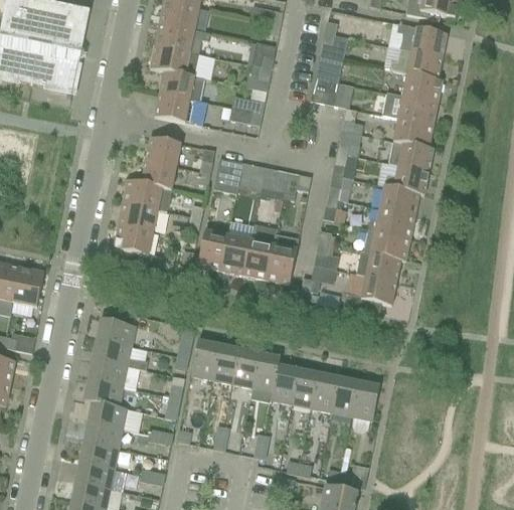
[(82,48),(91,10),(43,0),(0,0),(0,8),(5,9),(0,31),(0,76),(73,92),(80,58),(87,54),(82,48)]
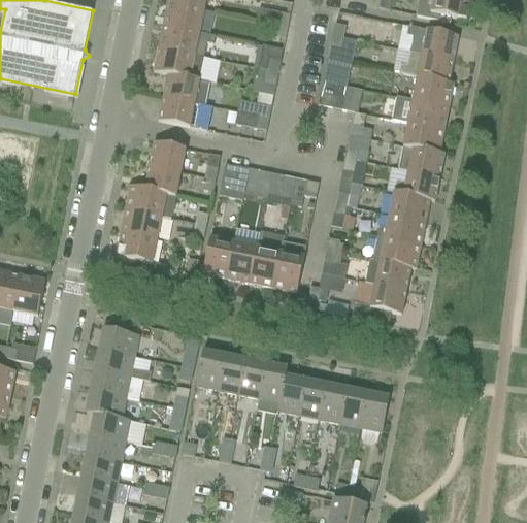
[(200,31),(204,8),(168,0),(163,24),(200,31)]
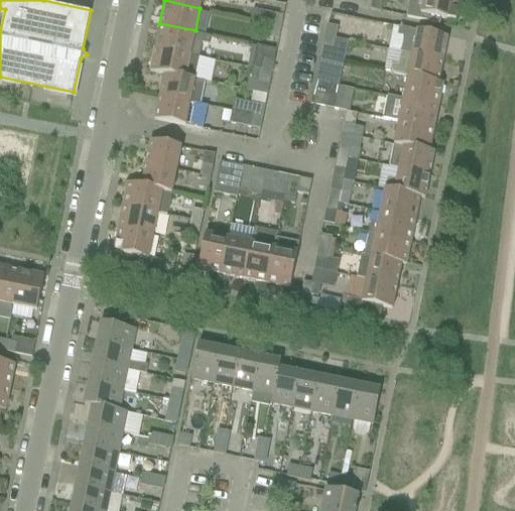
[(200,8),(201,0),(164,0),(200,8)]
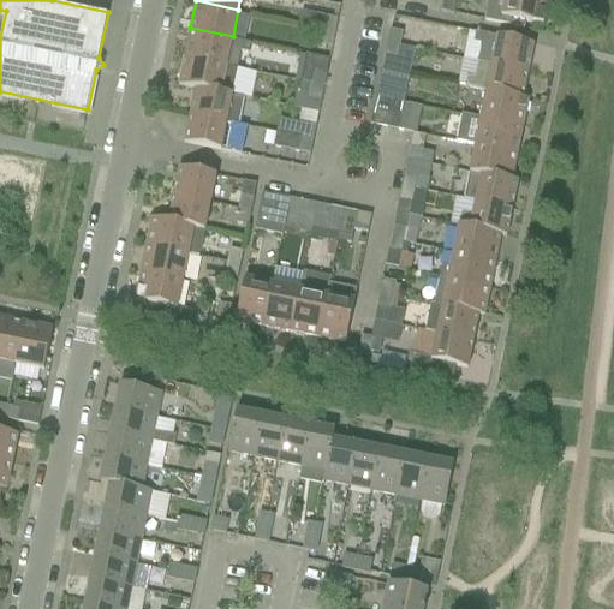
[(442,0),(441,9),(454,11),(455,0),(442,0)]
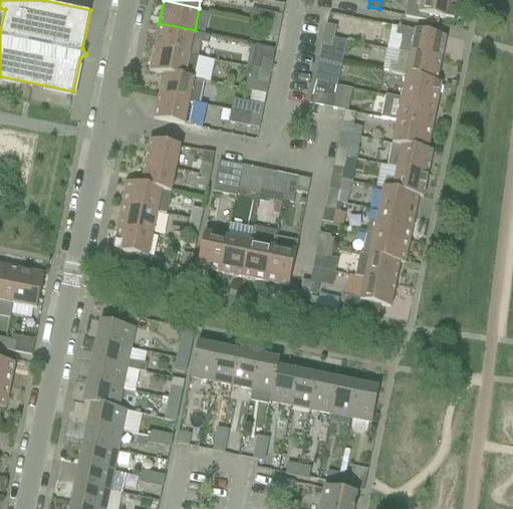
[(409,0),(406,14),(439,20),(440,15),(454,18),(458,0),(409,0)]
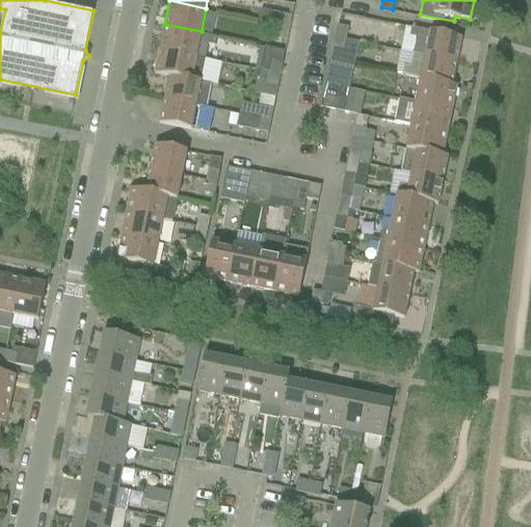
[(290,25),(293,12),(262,6),(259,19),(279,23),(290,25)]
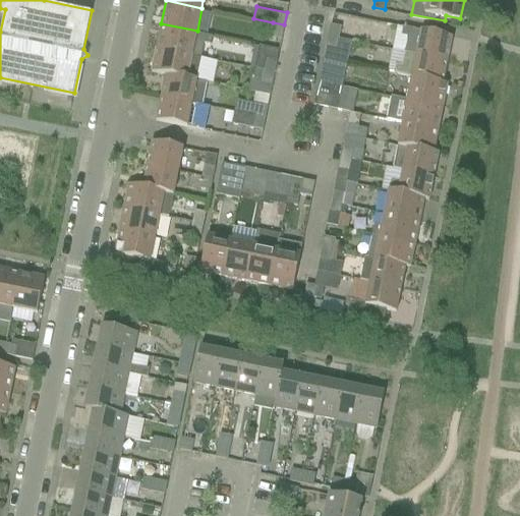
[(282,37),(284,24),(273,22),(271,35),(282,37)]
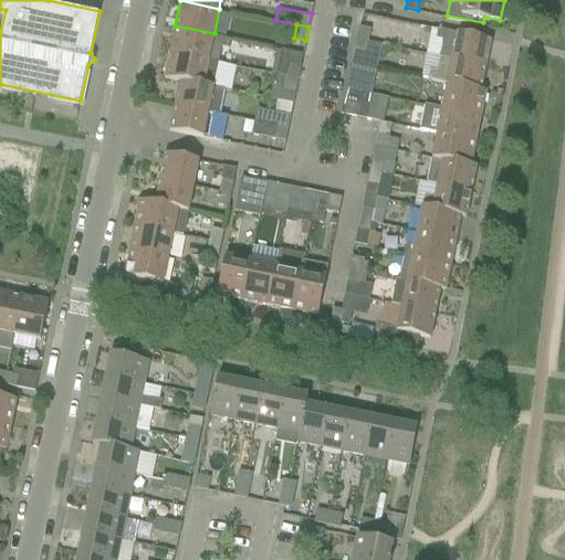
[(368,39),(372,27),(359,24),(357,37),(368,39)]
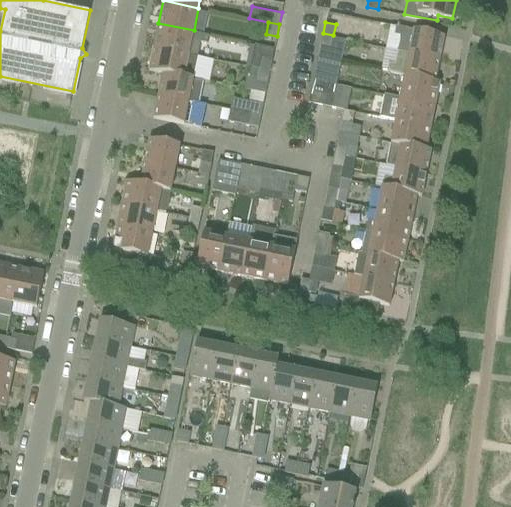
[(158,23),(154,45),(198,54),(201,40),(208,41),(209,33),(194,30),(158,23)]
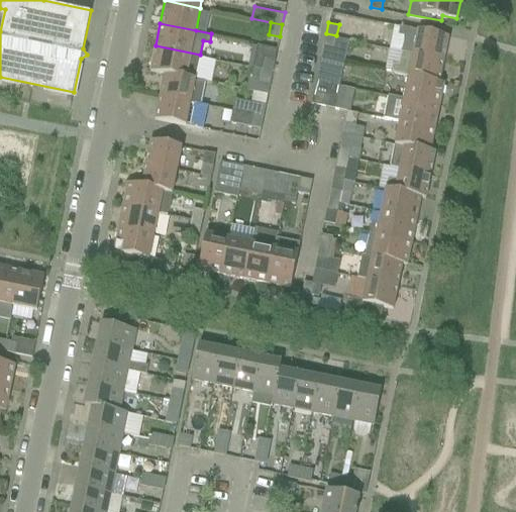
[(444,58),(449,34),(401,24),(399,32),(405,33),(402,49),(444,58)]
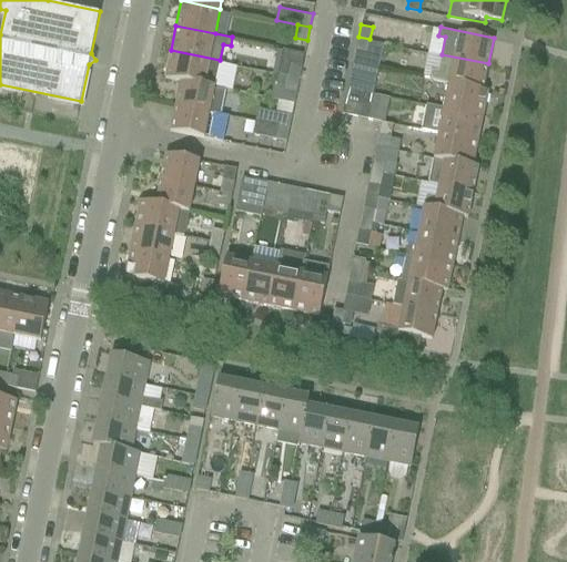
[(382,54),(384,42),(370,40),(370,39),(358,37),(355,50),(382,54)]
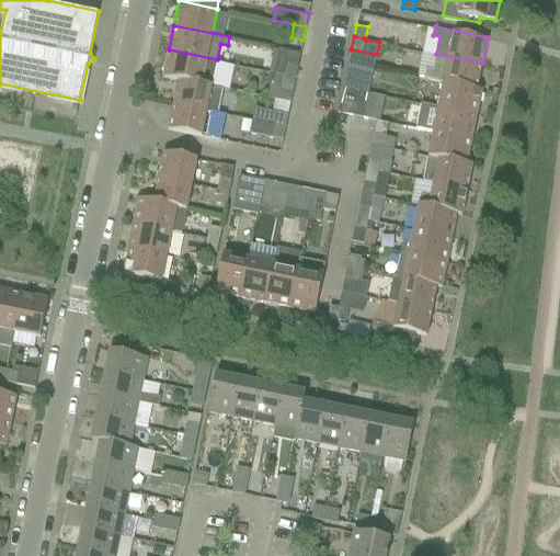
[(296,76),(301,50),(280,46),(274,71),(275,71),(296,76)]
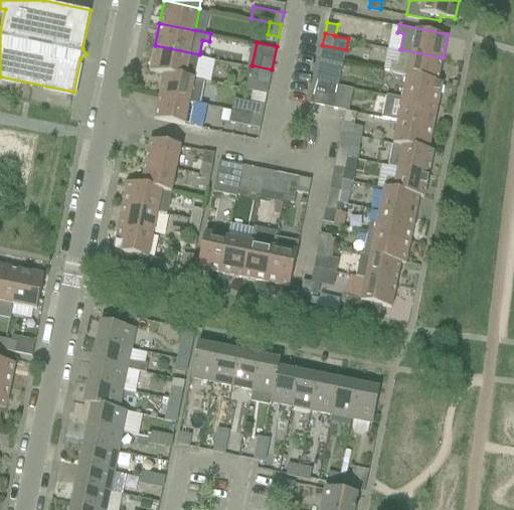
[(194,76),(199,54),(155,45),(150,68),(164,71),(164,70),(185,75),(186,74),(194,76)]
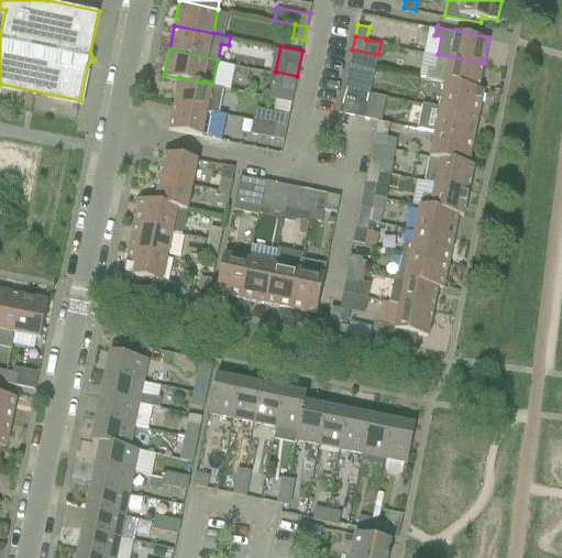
[(478,87),(480,87),(484,63),(438,54),(434,68),(429,67),(428,76),(445,80),(478,87)]
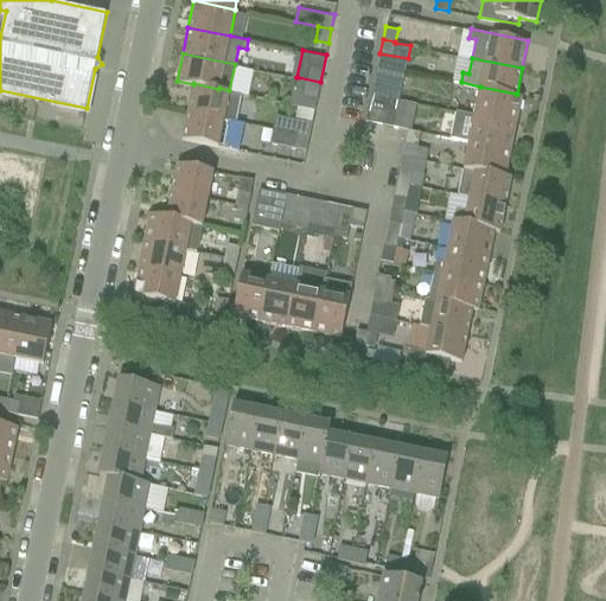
[(316,108),(320,82),(298,77),(295,90),(292,90),(291,103),(316,108)]
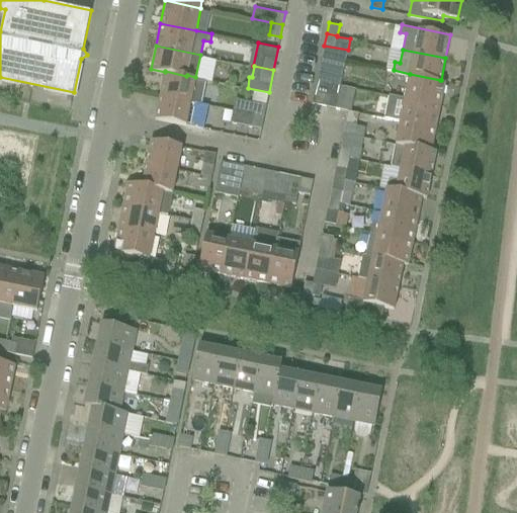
[(343,72),(320,67),(317,79),(341,84),(343,72)]
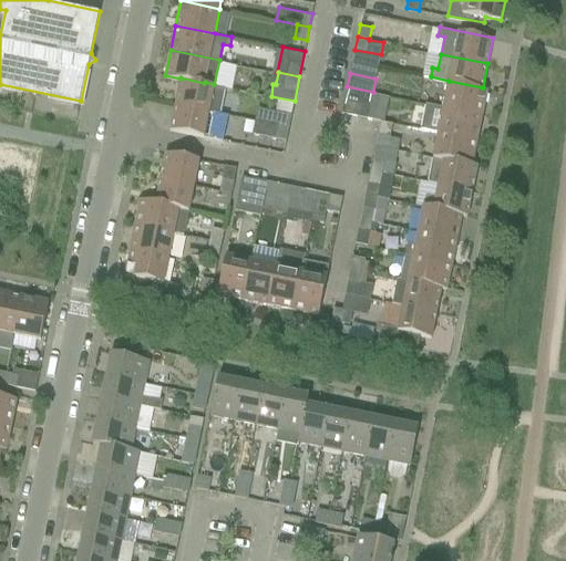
[(214,84),(205,82),(204,83),(181,78),(181,79),(175,103),(209,110),(220,112),(226,86),(214,84)]
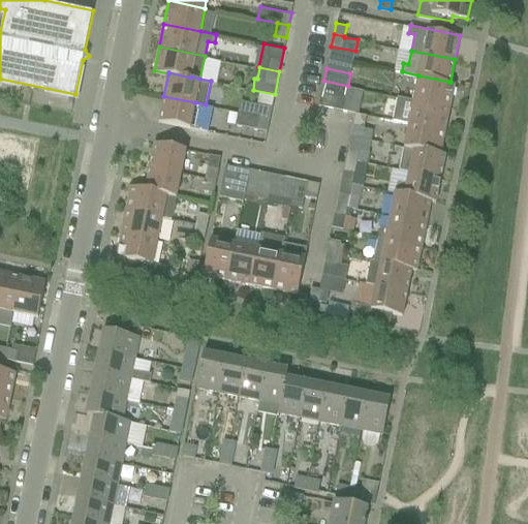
[(455,83),(451,82),(449,82),(418,75),(413,99),(451,106),(455,83)]
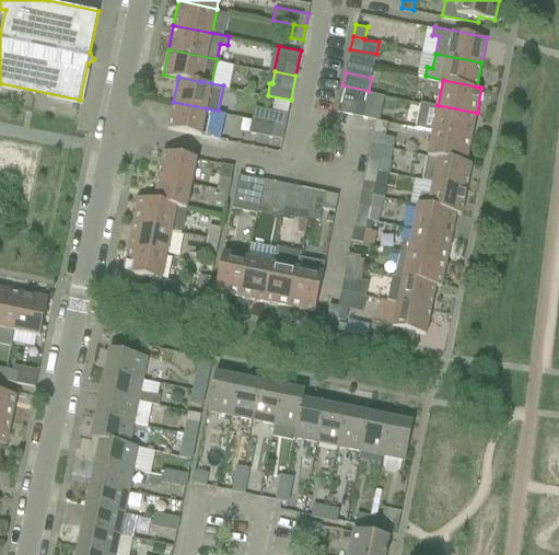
[(363,115),(369,91),(342,85),(338,110),(363,115)]
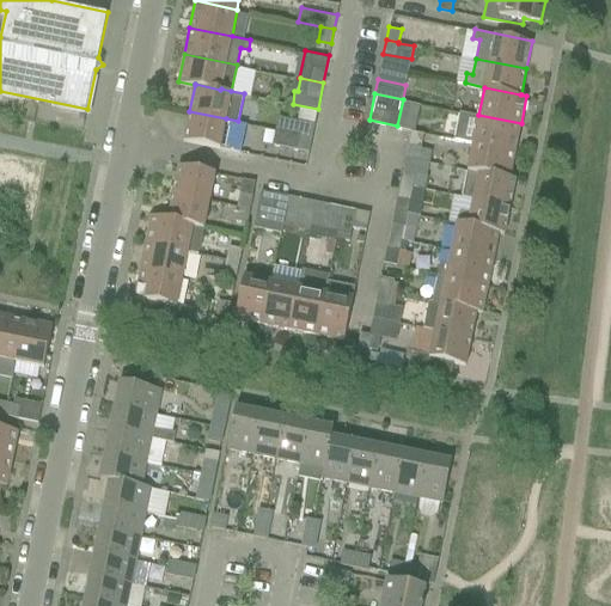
[(460,110),(454,138),(474,141),(515,150),(521,123),(478,115),(460,110)]
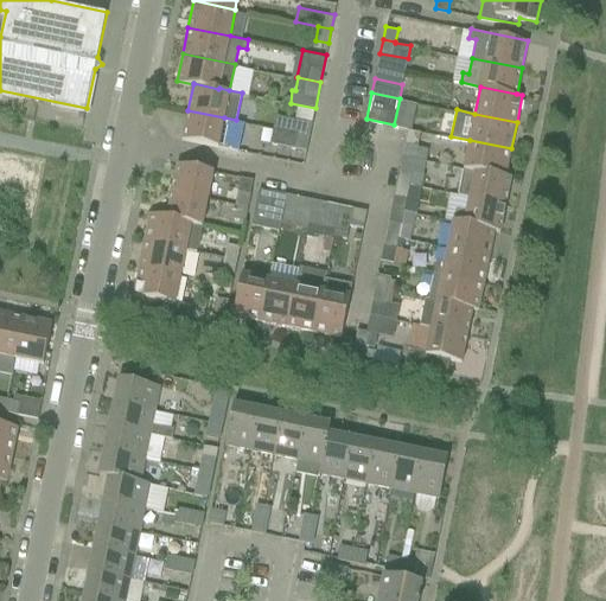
[(218,145),(223,121),(224,117),(187,110),(183,138),(218,145)]
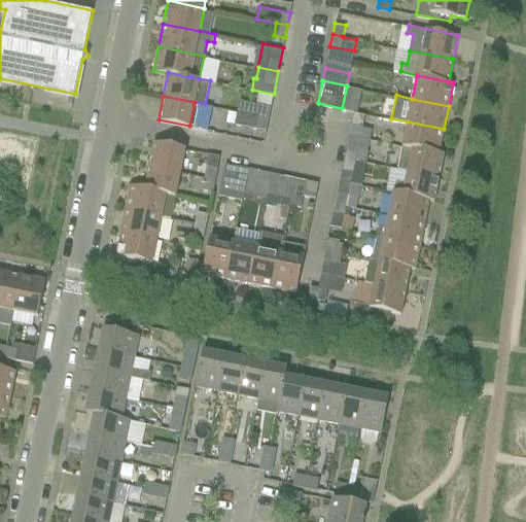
[(269,117),(271,105),(240,99),(238,110),(269,117)]
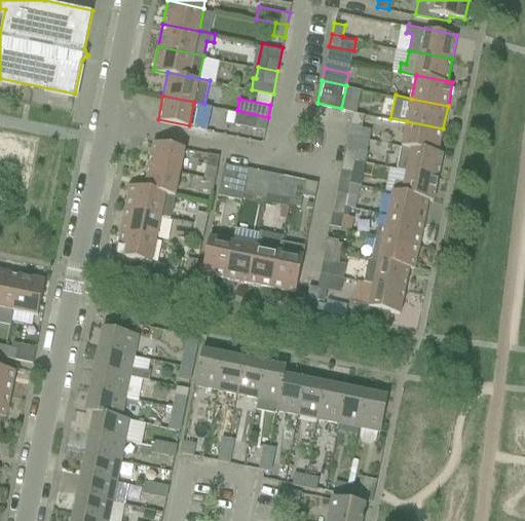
[(266,128),(268,117),(237,110),(234,122),(266,128)]
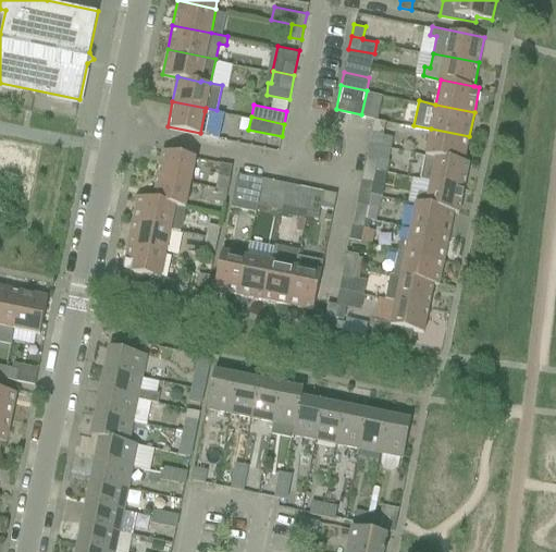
[(383,133),(386,120),(374,118),(369,142),(393,146),(395,135),(383,133)]
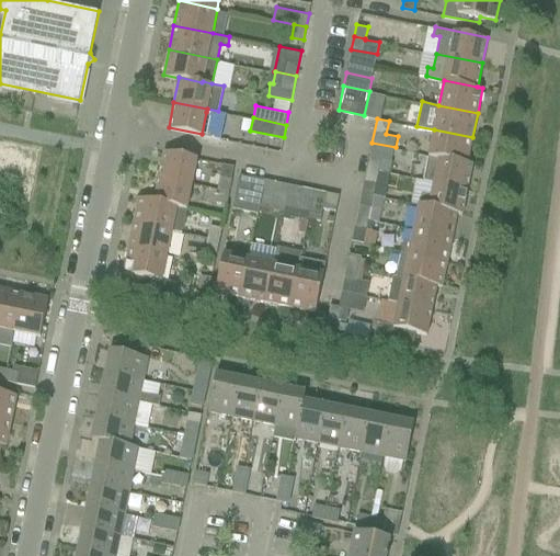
[(467,161),(472,137),(434,129),(429,155),(438,157),(440,156),(467,161)]
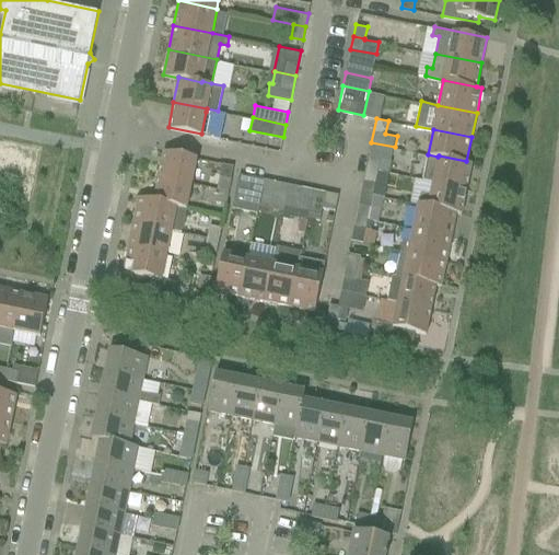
[(191,182),(197,157),(163,150),(159,175),(191,182)]
